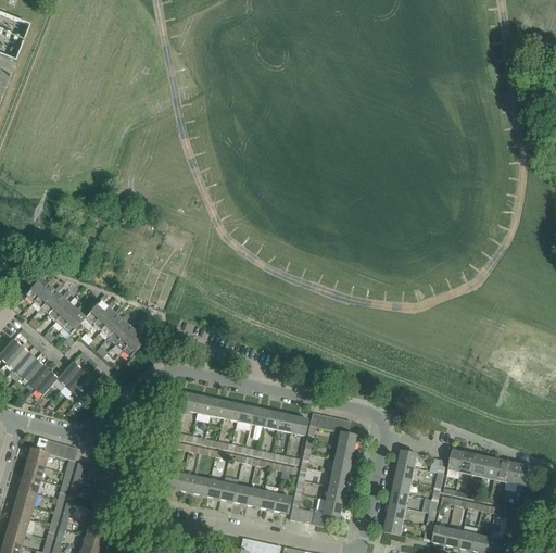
[(0,50),(22,60),(37,21),(4,9),(0,19),(0,17),(0,50)]
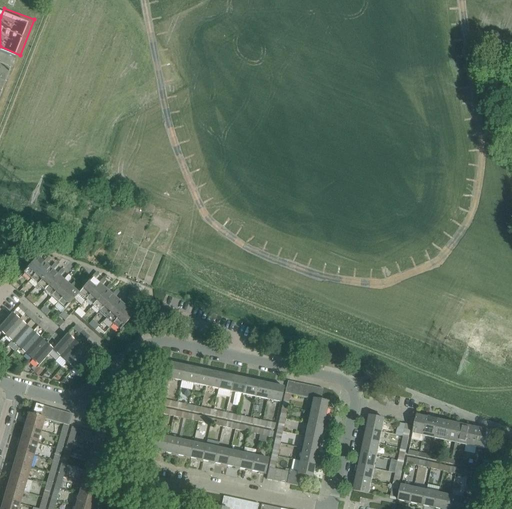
[(155,213),(153,219),(169,224),(171,219),(155,213)]
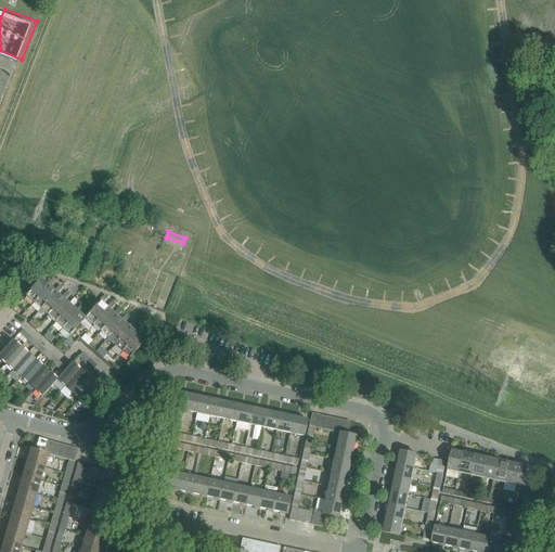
[(48,283),(47,282),(42,278),(48,272),(44,269),(39,276),(40,277),(25,293),(26,293),(33,299),(48,283)]
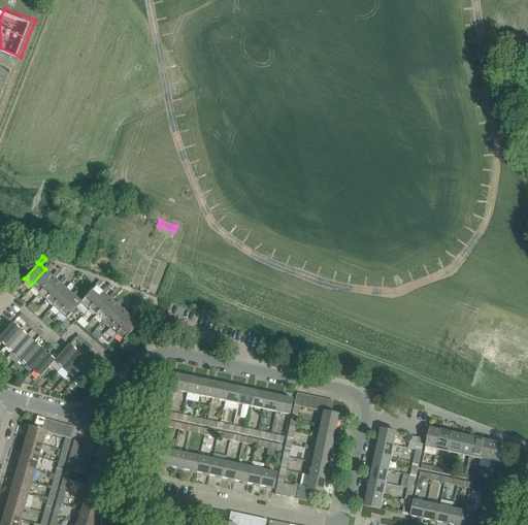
[(31,285),(38,291),(53,275),(52,274),(47,270),(53,265),(50,262),(44,268),(45,269),(31,285)]
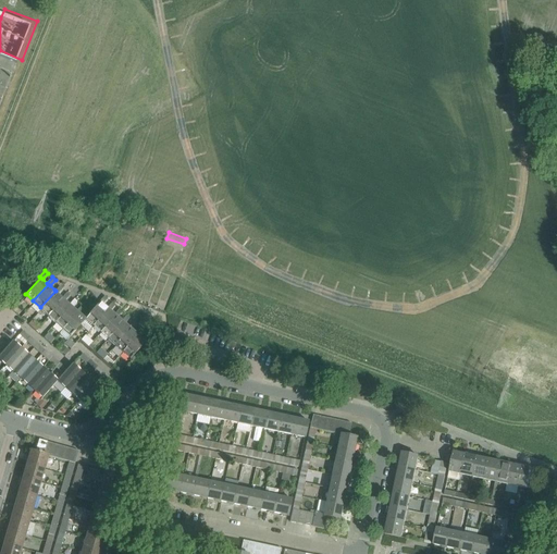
[(40,307),(48,314),(63,296),(62,296),(58,292),(62,285),(60,283),(54,290),(56,291),(40,307)]
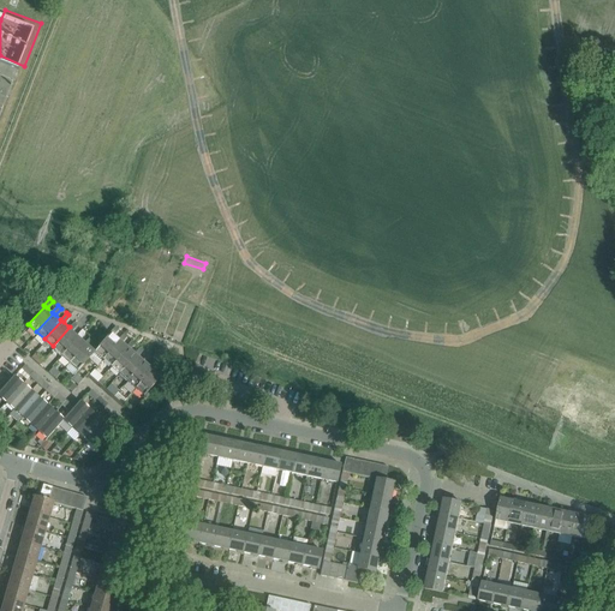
[(53,346),(61,353),(78,335),(76,333),(71,329),(77,322),(73,319),(69,327),(70,327),(53,346)]
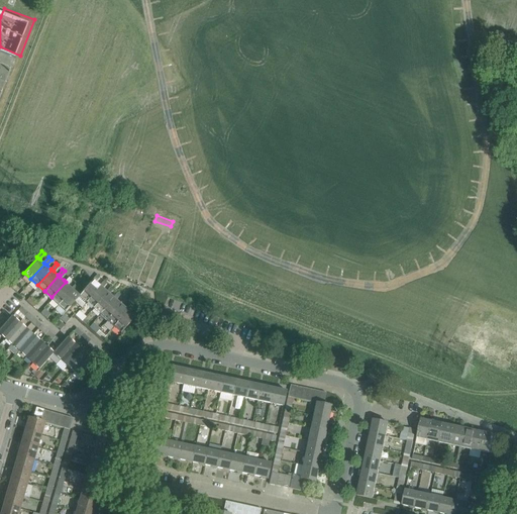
[(75,299),(82,305),(100,285),(99,283),(95,280),(100,274),(97,272),(93,277),(92,278),(93,279),(79,294),(75,299)]
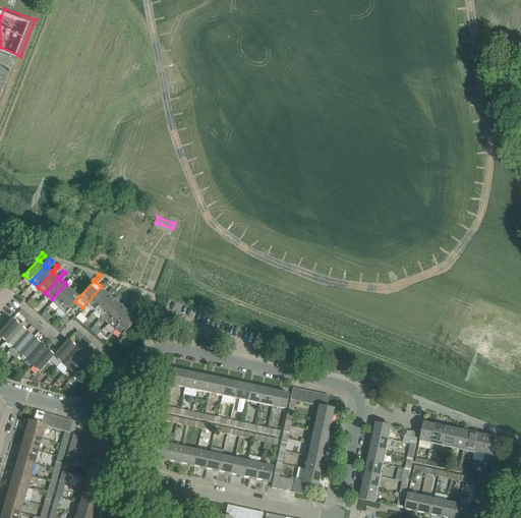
[(69,277),(64,282),(66,284),(52,299),(58,305),(72,289),(71,288),(67,285),(72,279),(69,277)]
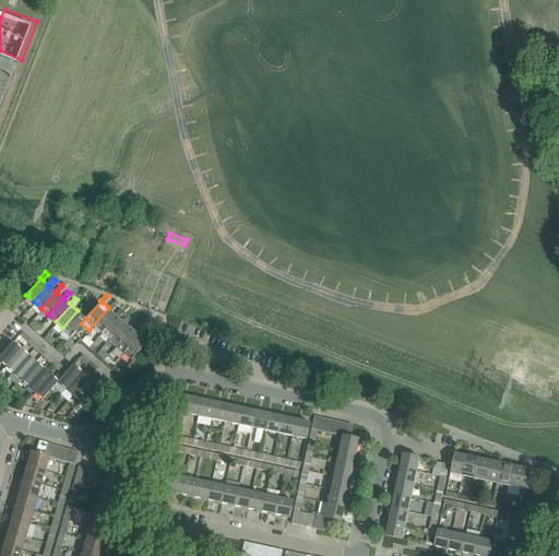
[(94,324),(100,331),(116,314),(115,312),(110,309),(116,303),(113,300),(107,306),(108,308),(88,330),(94,324)]
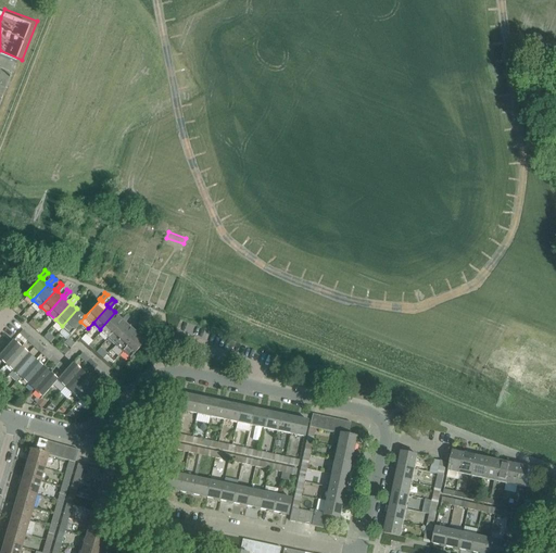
[(70,334),(80,322),(85,316),(79,311),(85,304),(81,302),(76,308),(77,309),(62,326),(70,334)]
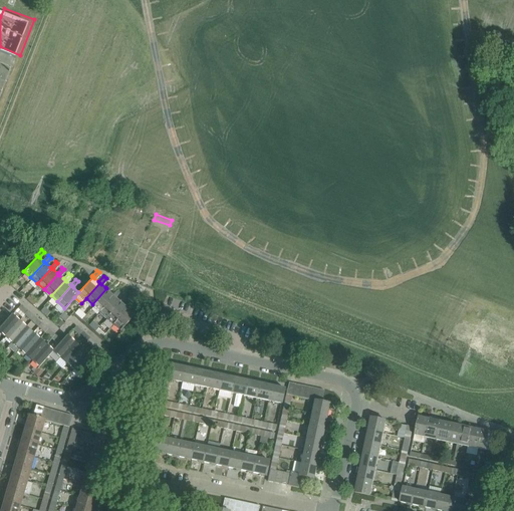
[(110,282),(105,287),(106,288),(92,304),(99,310),(112,294),(112,293),(108,290),(113,284),(110,282)]
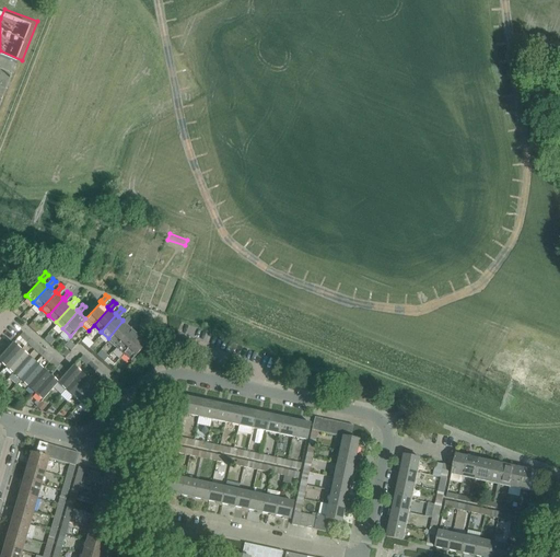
[(108,338),(115,345),(130,327),(129,326),(125,323),(130,316),(127,314),(123,320),(123,321),(108,338)]
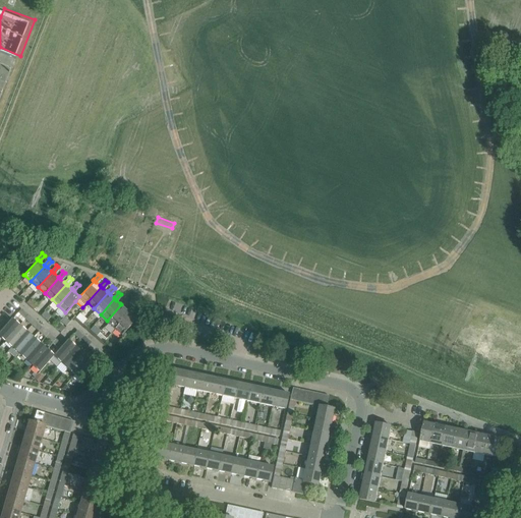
[(30,297),(26,300),(33,306),(36,303),(30,297)]
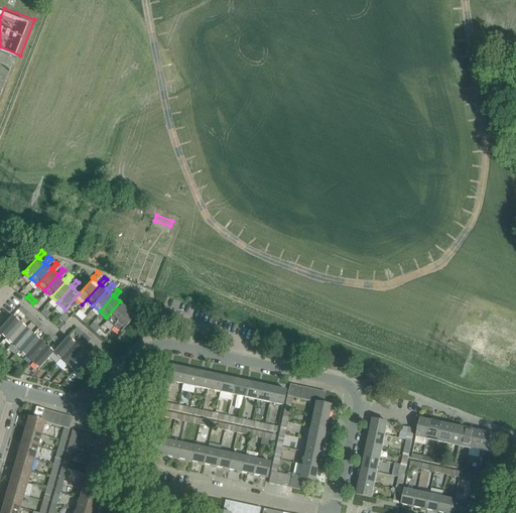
[(106,317),(113,324),(127,307),(126,306),(122,303),(127,297),(124,295),(119,300),(120,301),(106,317)]
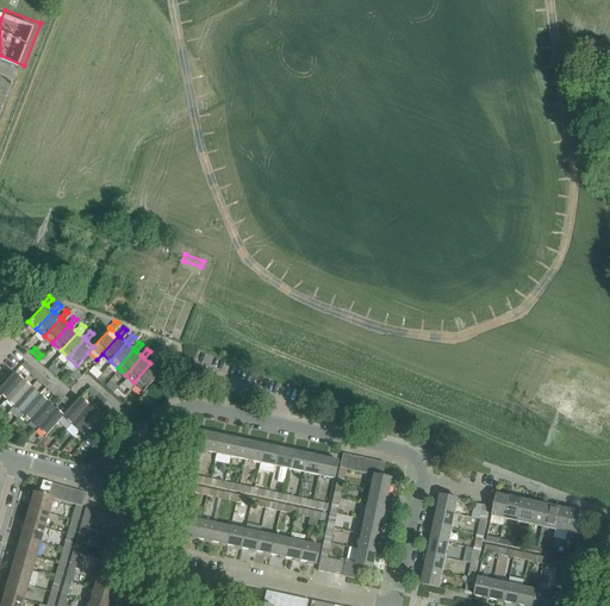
[(155,356),(149,362),(150,363),(134,382),(143,389),(159,372),(153,366),(159,358),(155,356)]
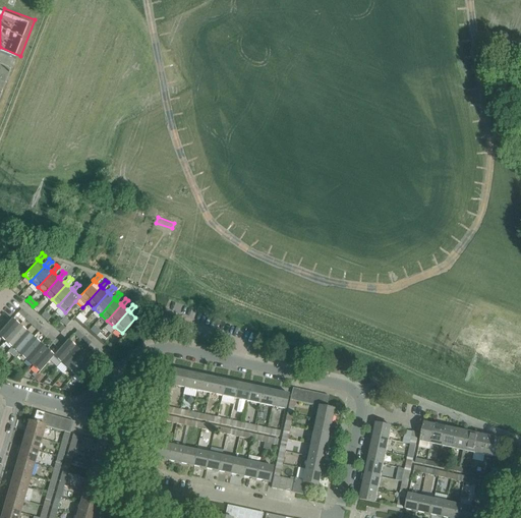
[(23,308),(21,310),(20,312),(24,317),(26,314),(29,312),(23,308)]
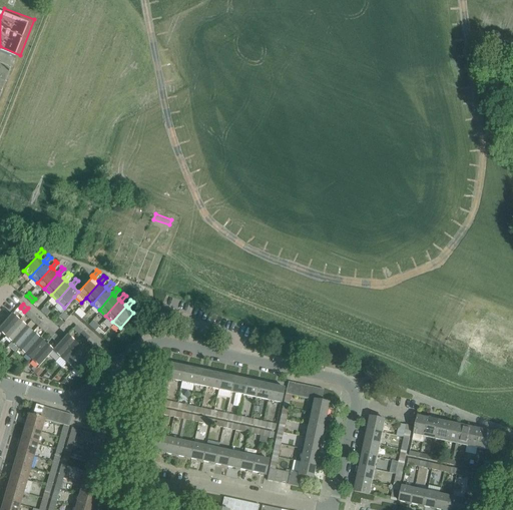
[(30,310),(28,312),(26,314),(31,318),(33,316),(34,314),(30,310)]
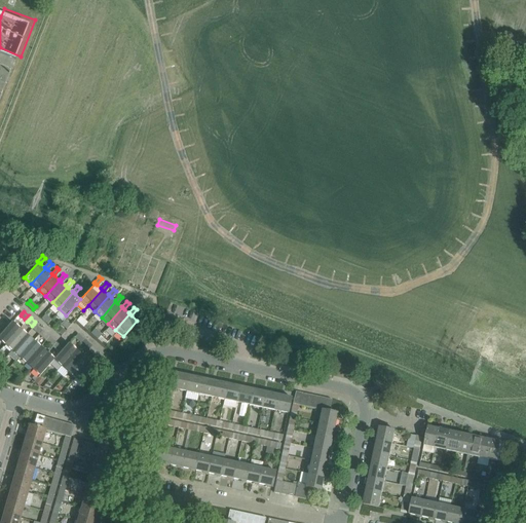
[(0,332),(0,337),(5,342),(20,326),(12,320),(11,320),(0,332)]
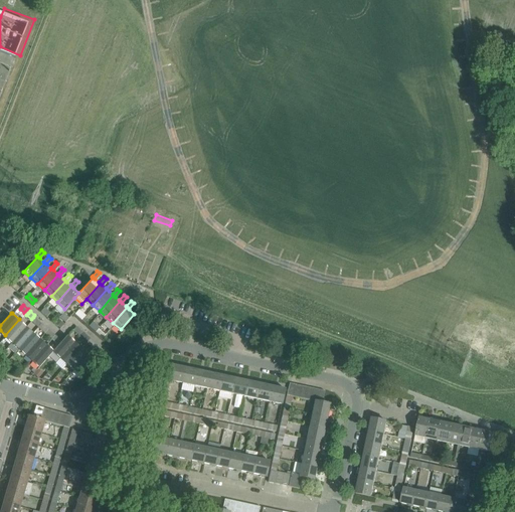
[(36,317),(35,319),(33,321),(38,325),(40,323),(41,321),(36,317)]
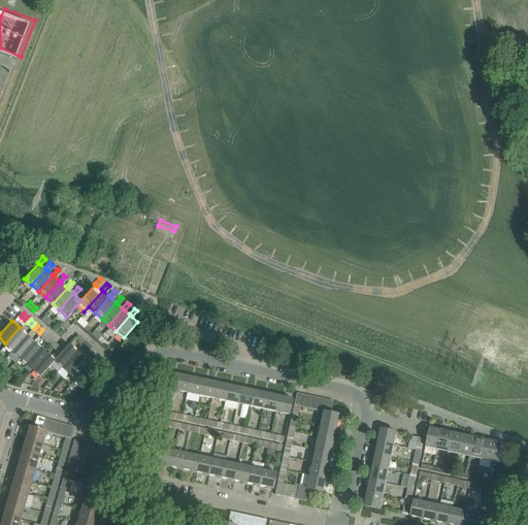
[(60,325),(56,329),(61,333),(65,329),(60,325)]
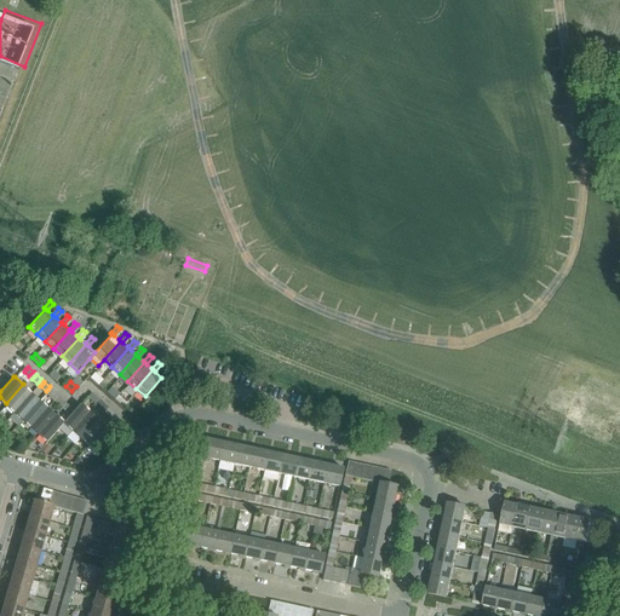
[(115,396),(119,392),(120,390),(112,383),(107,389),(115,396)]
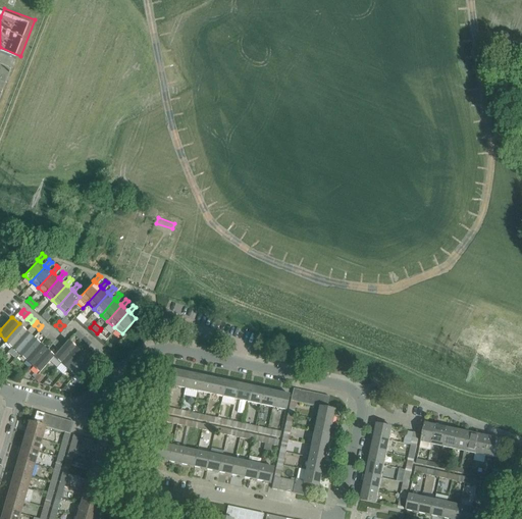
[(11,346),(25,329),(19,323),(5,340),(11,346)]
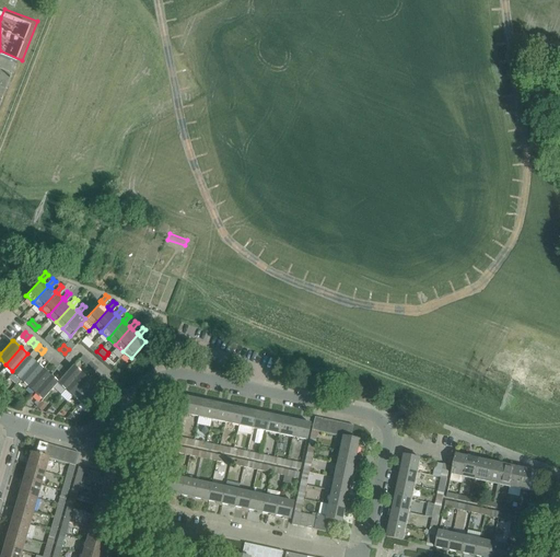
[(47,351),(46,354),(44,356),(49,360),(50,358),(53,356),(47,351)]
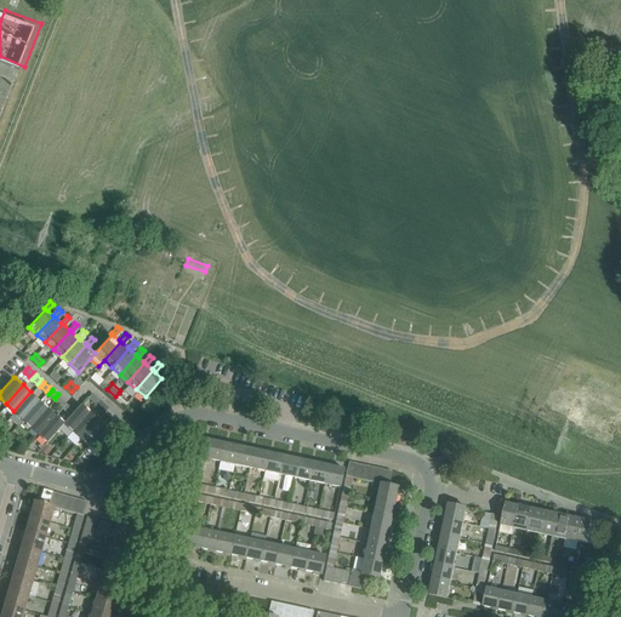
[(13,411),(10,416),(18,423),(22,418),(39,399),(30,392),(13,411)]
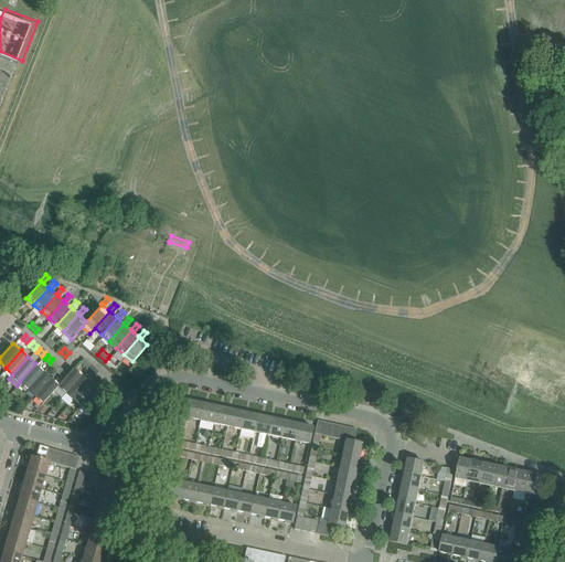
[(89,364),(92,362),(86,358),(84,360),(82,362),(87,367),(89,364)]
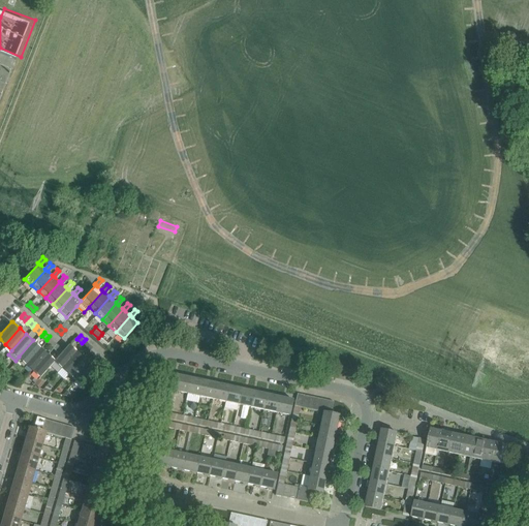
[(109,341),(101,335),(98,338),(105,344),(109,341)]
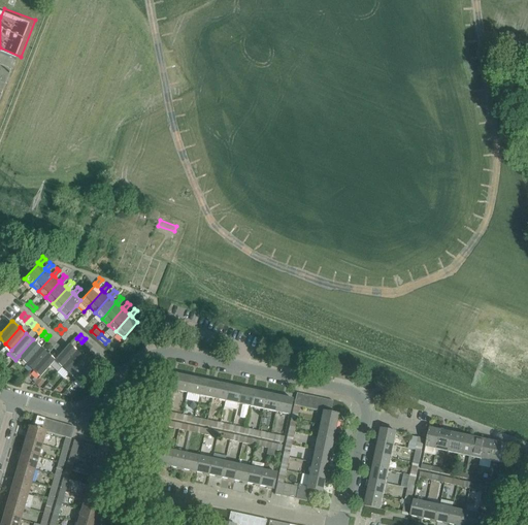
[(52,337),(50,339),(48,341),(53,346),(55,343),(57,341),(52,337)]
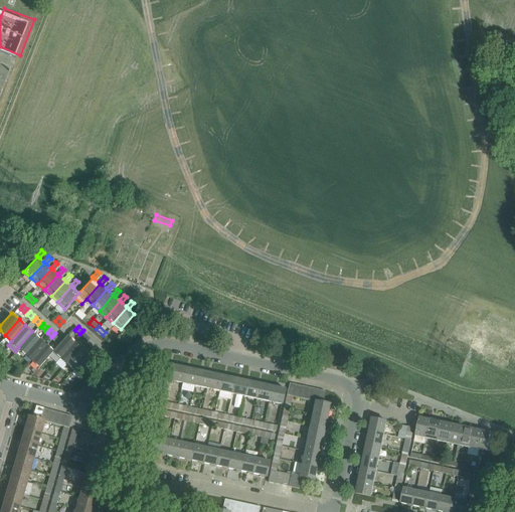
[(39,337),(32,331),(18,347),(25,353),(39,337)]
